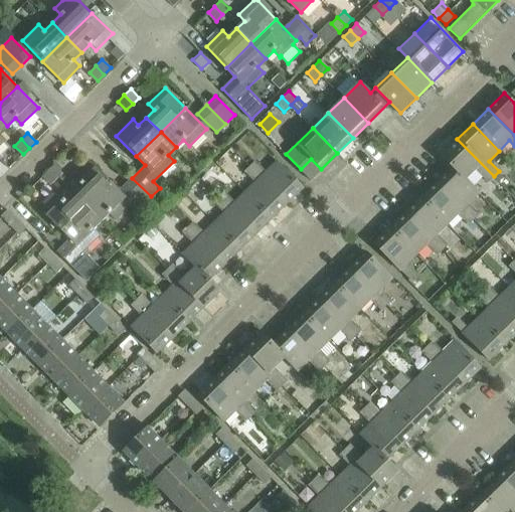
[(441,155),(452,166),(453,165),(466,179),(466,178),(476,168),(489,181),(494,176),(457,139),(441,155)]
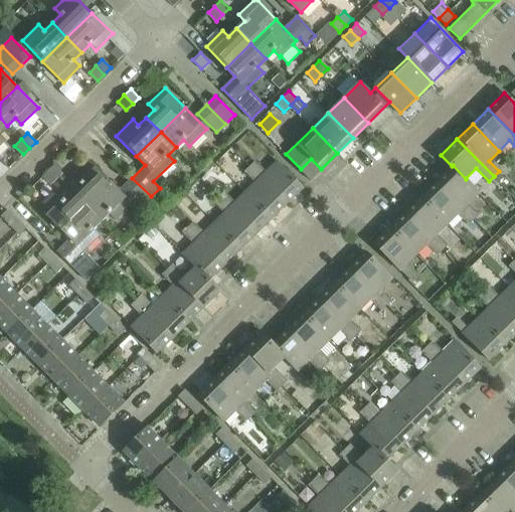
[(301,169),(311,179),(321,169),(311,159),(301,169)]
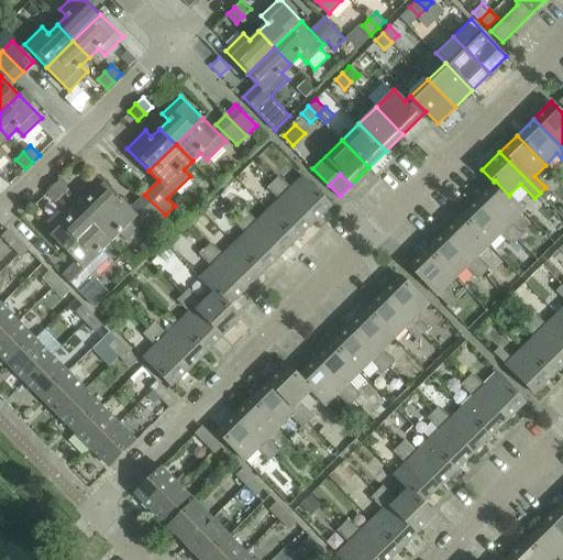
[(99,175),(72,202),(78,209),(95,224),(121,198),(99,175)]
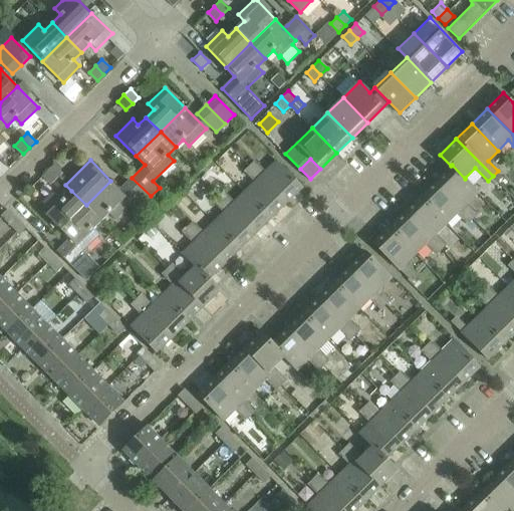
[(255,161),(250,166),(286,203),(302,187),(276,160),(265,171),(255,161)]
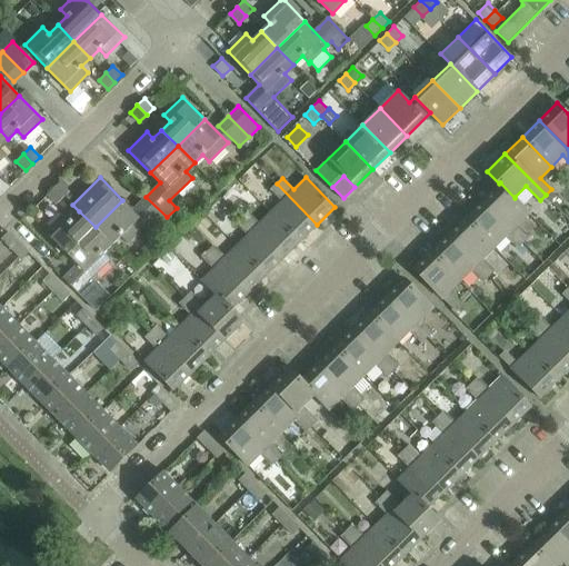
[(61,179),(55,186),(63,196),(71,189),(61,179)]
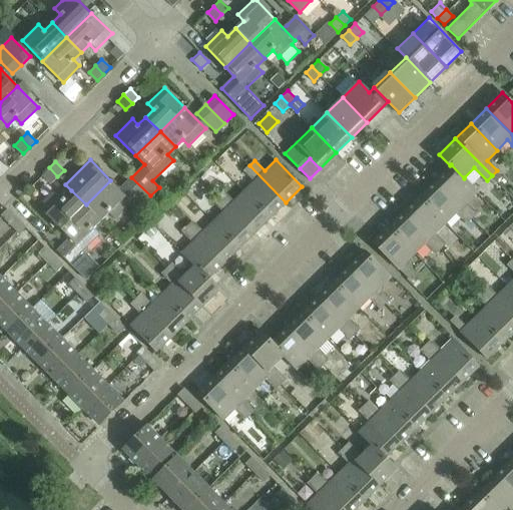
[(451,164),(450,165),(435,180),(471,217),(477,212),(466,201),(477,191),(464,177),(464,178),(451,164)]
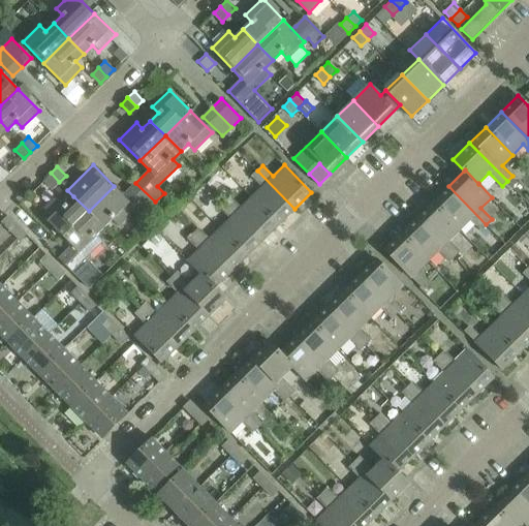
[(261,186),(251,196),(279,224),(294,209),(257,171),(251,176),(261,186)]
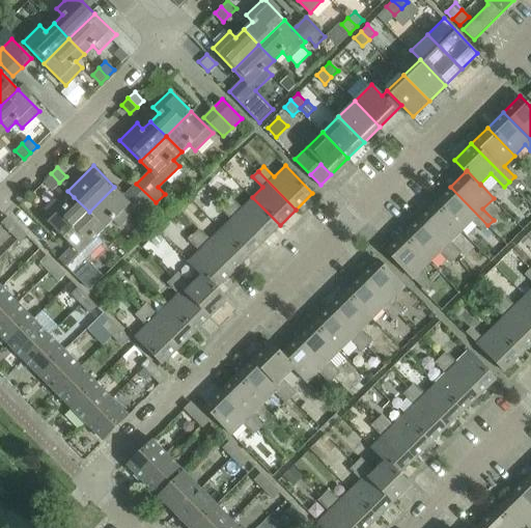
[(45,181),(53,189),(59,183),(51,173),(45,181)]
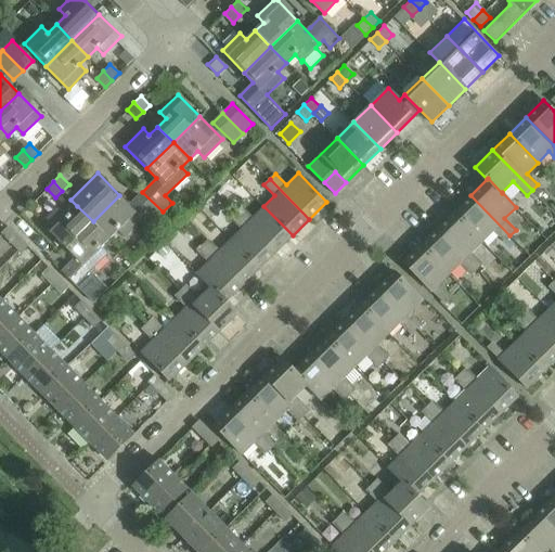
[(119,195),(93,221),(108,238),(117,229),(124,236),(145,215),(153,221),(163,212),(142,192),(129,205),(119,195)]
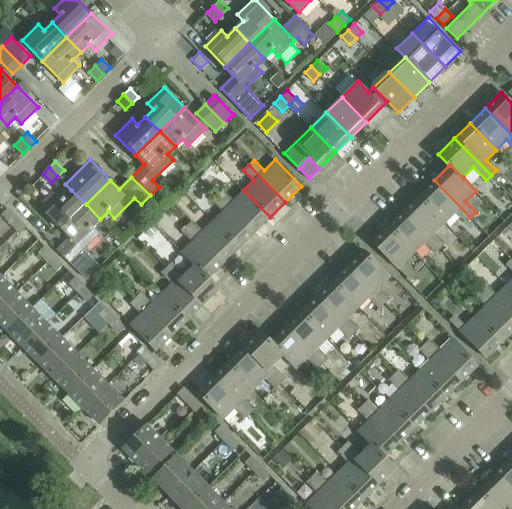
[(434,180),(419,195),(445,222),(455,212),(465,222),(470,217),(434,180)]
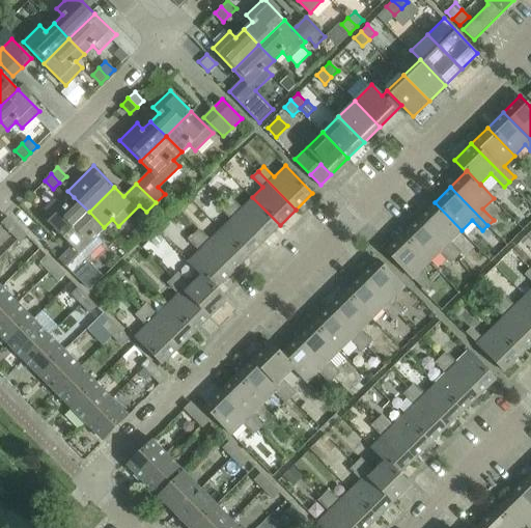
[(43,216),(63,238),(89,212),(74,197),(67,191),(43,216)]
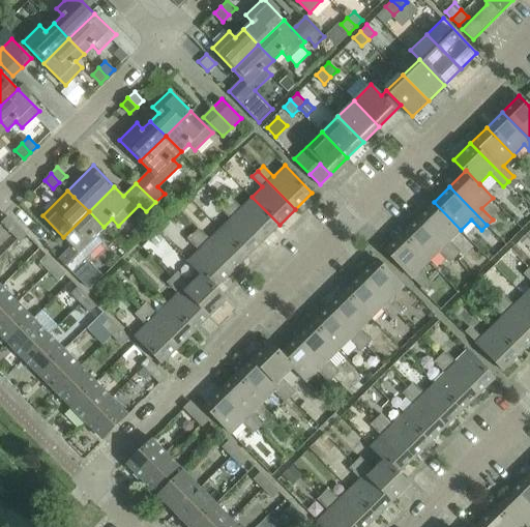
[(231,197),(226,202),(263,240),(280,225),(252,197),(241,207),(231,197)]
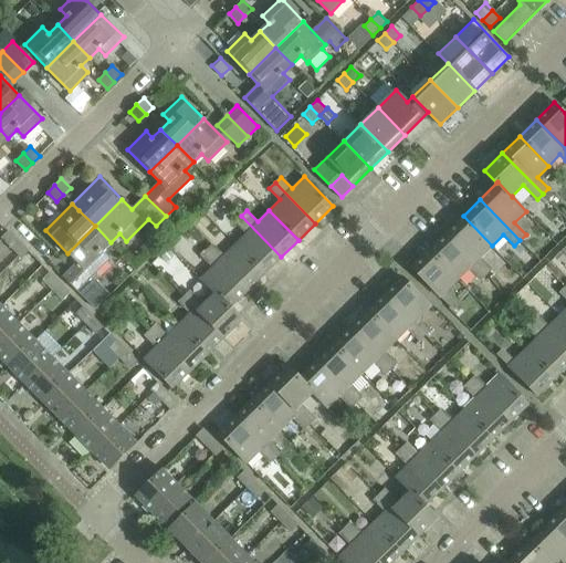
[(247,232),(234,243),(264,273),(281,257),(241,216),(236,221),(247,232)]
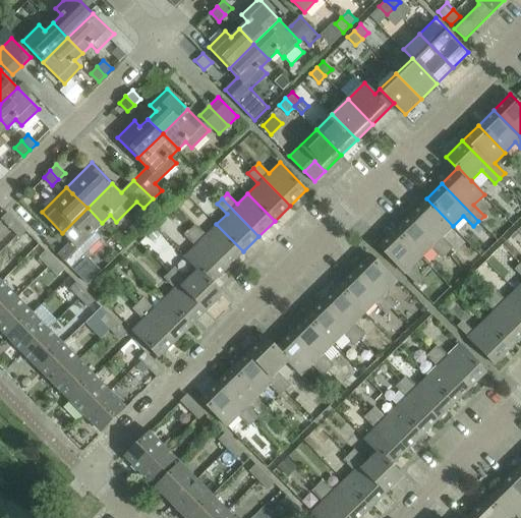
[(426,198),(410,214),(448,251),(453,246),(443,236),(453,226),(426,198)]
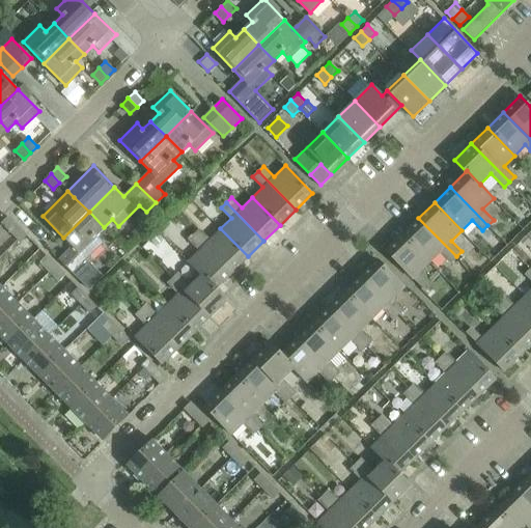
[(73,246),(59,259),(79,278),(82,282),(95,269),(85,258),(102,242),(96,235),(104,227),(89,212),(63,238),(73,246)]
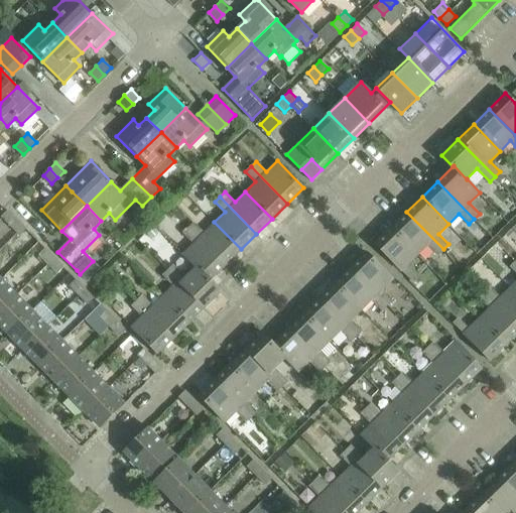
[(8,210),(1,216),(10,224),(16,218),(8,210)]
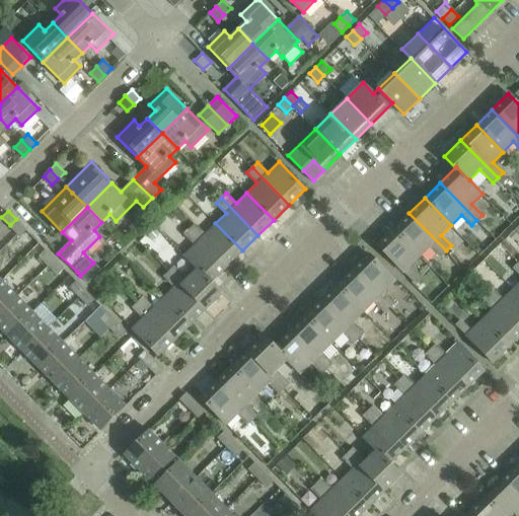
[(409,213),(393,228),(420,255),(430,245),(440,255),(446,250),(409,213)]
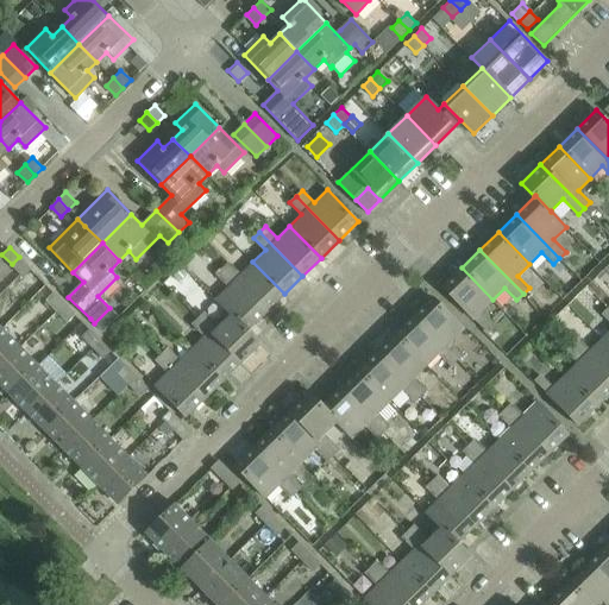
[(19,257),(12,264),(23,276),(30,269),(19,257)]
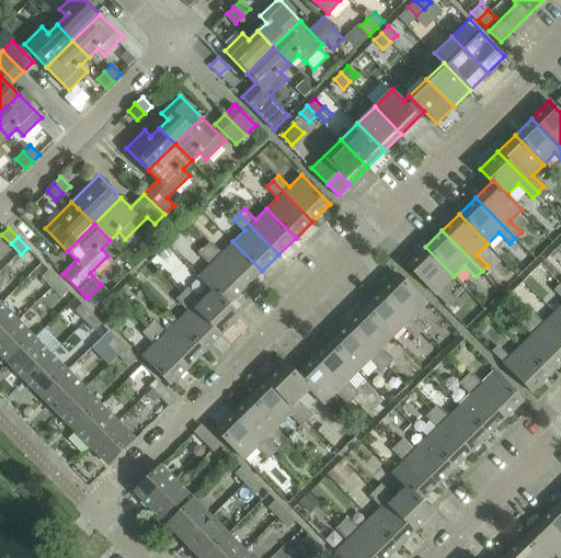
[(210,241),(205,247),(244,287),(262,271),(232,241),(221,252),(210,241)]
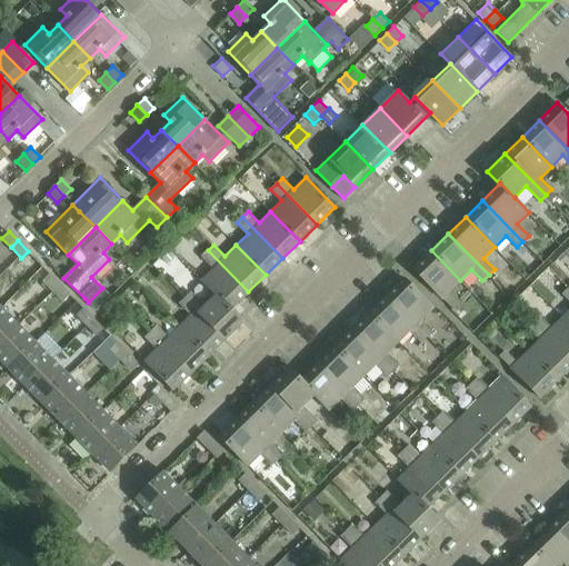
[(248,291),(208,250),(202,256),(213,267),(201,279),(216,295),(216,294),(231,308),(248,291)]
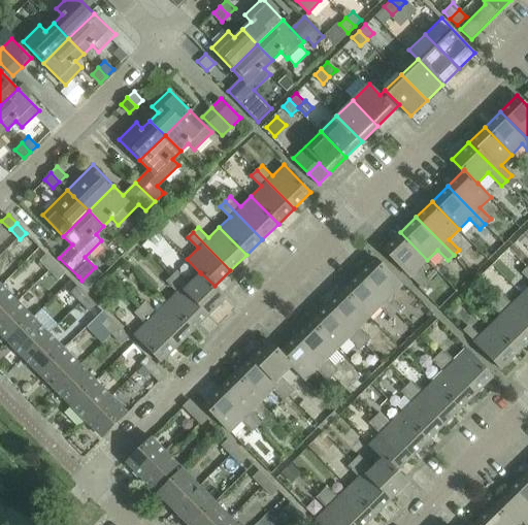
[(427,260),(400,232),(384,249),(410,276),(421,287),(426,282),(416,271),(427,260)]
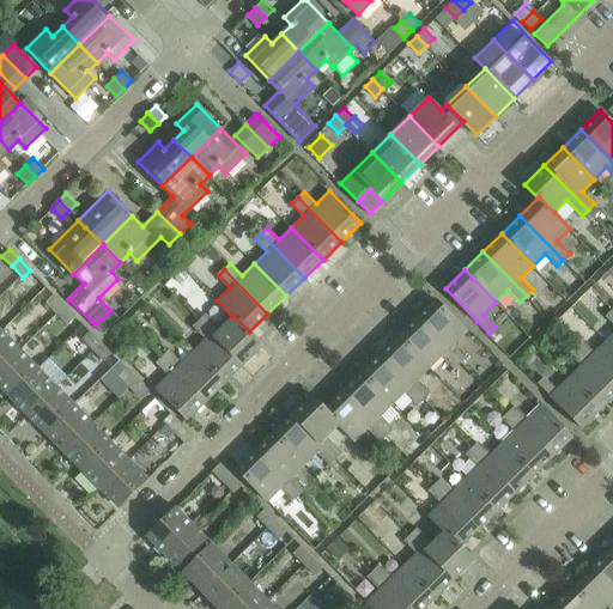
[(47,302),(58,312),(65,305),(54,294),(47,302)]
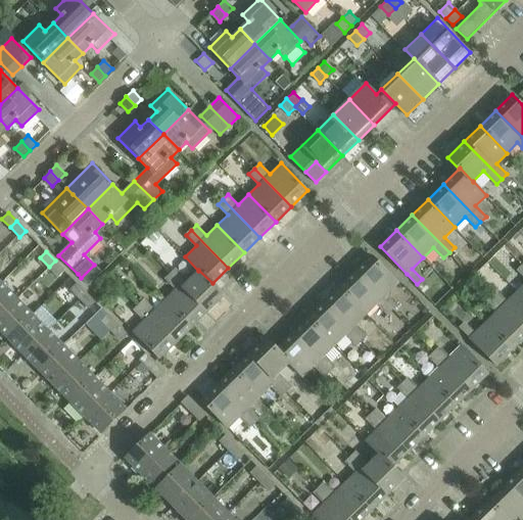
[(371,254),(354,271),(392,309),(397,303),(387,293),(398,282),(371,254)]
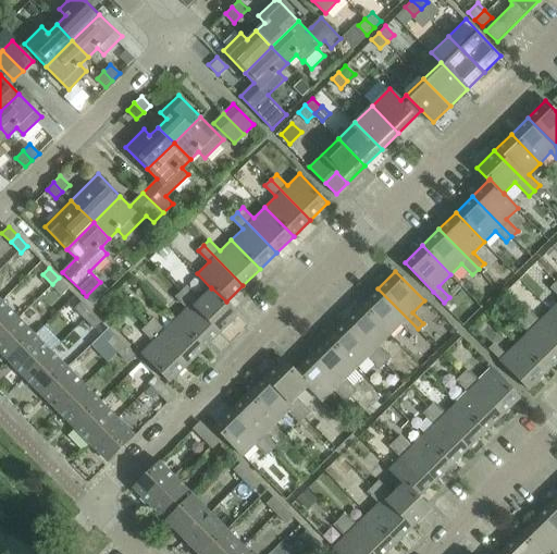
[(59,278),(52,284),(61,294),(69,287),(59,278)]
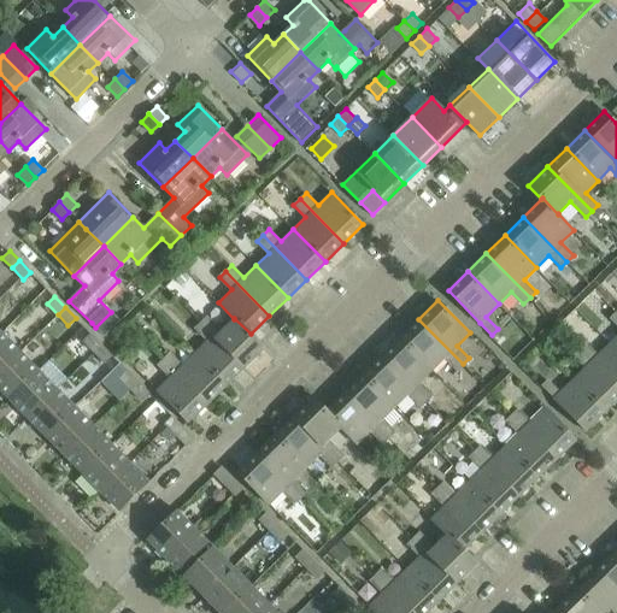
[(207,316),(201,322),(245,366),(264,347),(251,334),(234,318),(234,319),(222,331),(207,316)]
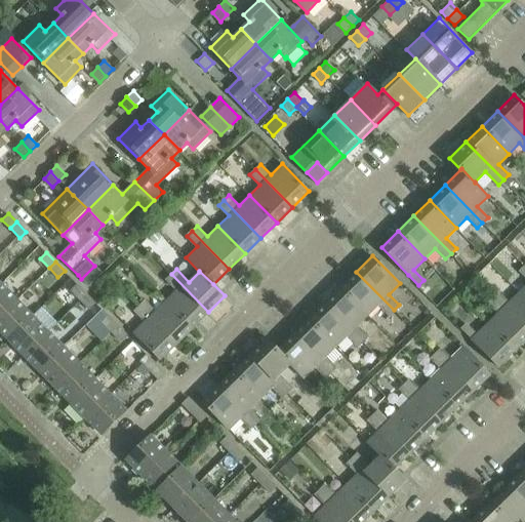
[(356,272),(340,287),(367,315),(378,305),(389,315),(394,310),(356,272)]
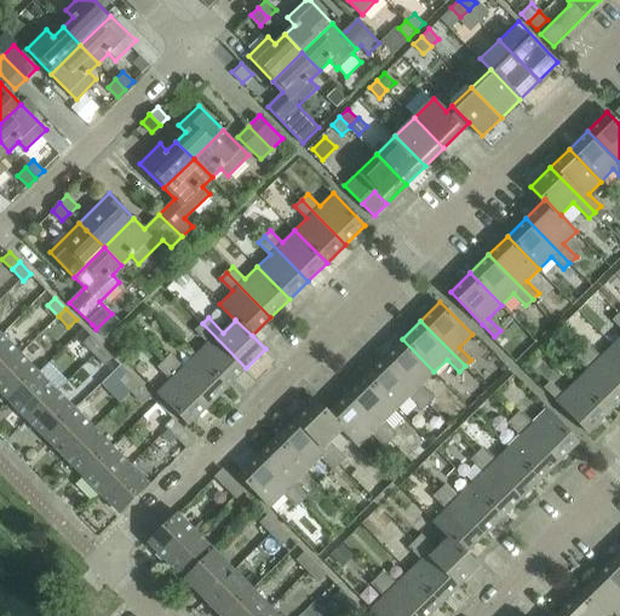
[(207,341),(195,353),(228,386),(246,368),(202,323),(195,329),(207,341)]
